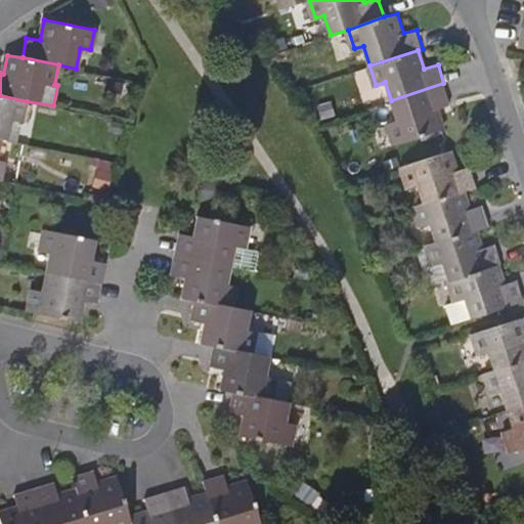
[(124,81),(107,77),(104,89),(122,93),(124,81)]
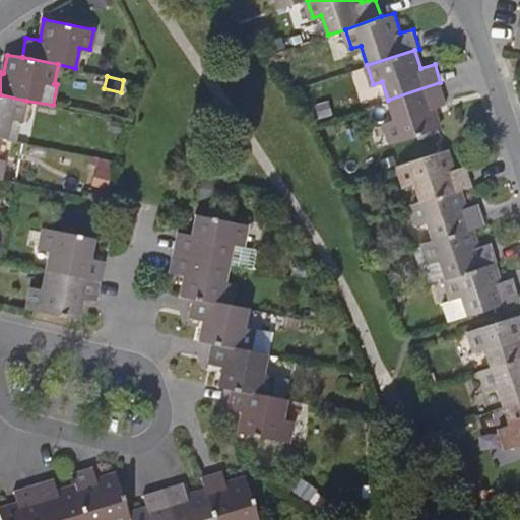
[(433,105),(447,102),(446,101),(440,82),(388,100),(394,117),(385,121),(391,141),(439,125),(433,105)]
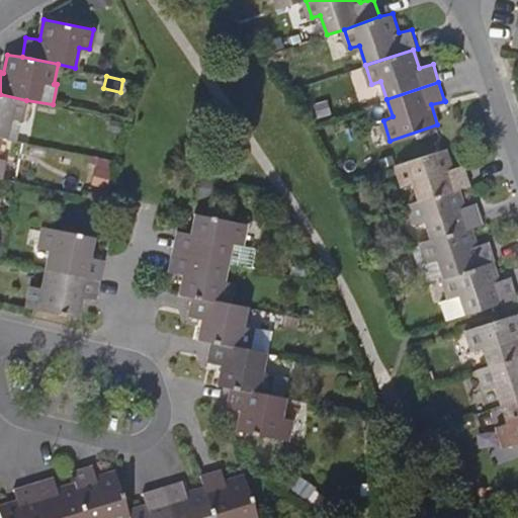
[(0,137),(18,140),(26,100),(0,94),(0,137)]
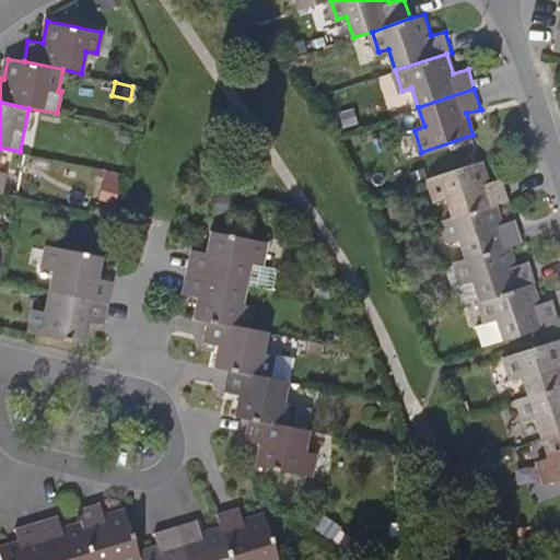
[(356,106),(341,111),(346,125),(360,120),(356,106)]
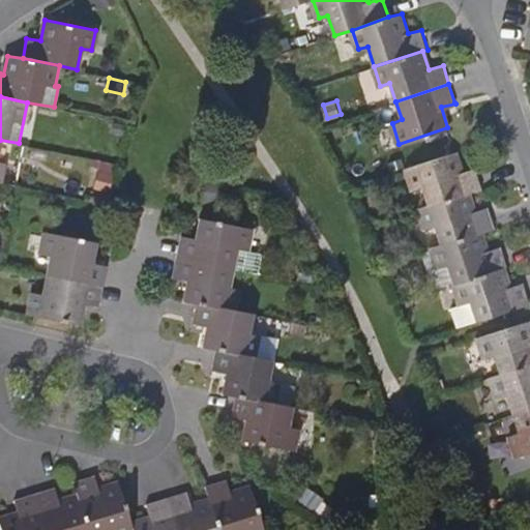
[(124,123),(113,121),(111,133),(122,135),(124,123)]
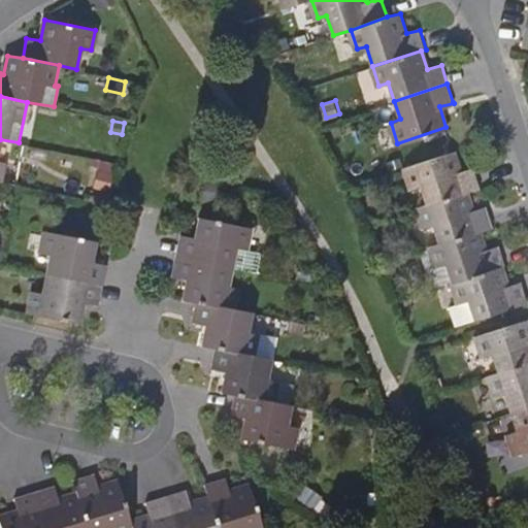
[(426,203),(465,191),(480,188),(473,169),(460,173),(454,152),(404,168),(411,189),(421,187),(426,203)]
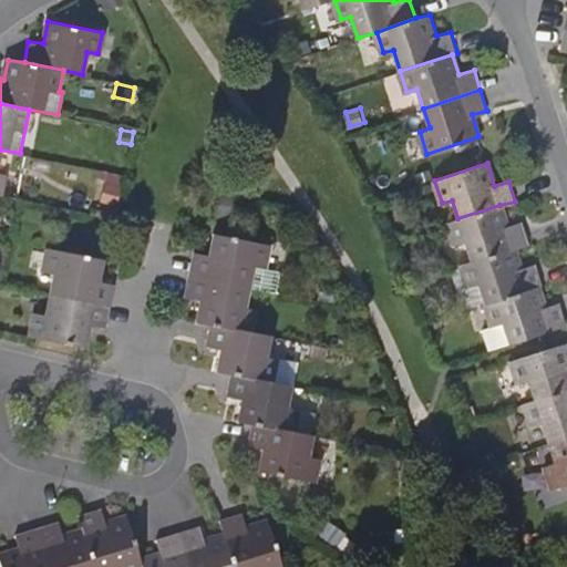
[(121,185),(106,181),(101,199),(115,204),(121,185)]
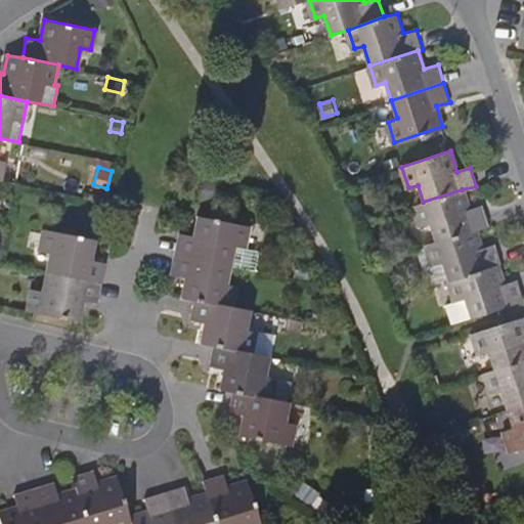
[(222,184),(206,181),(202,201),(219,204),(222,184)]
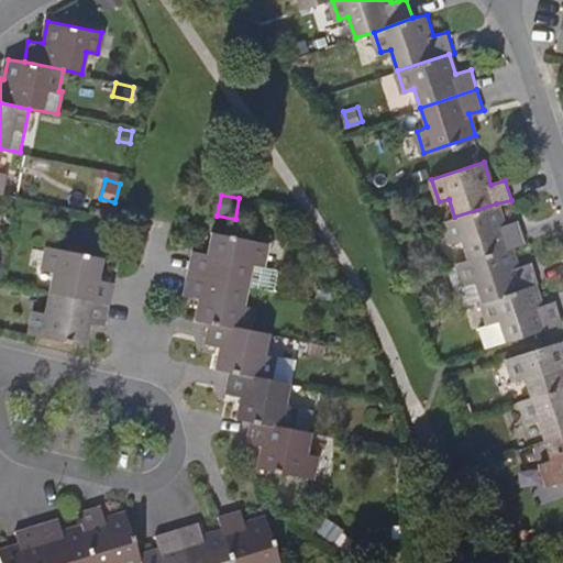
[(468,260),(510,245),(525,241),(519,222),(505,228),(496,203),(454,217),(444,220),(452,243),(462,241),(468,260)]
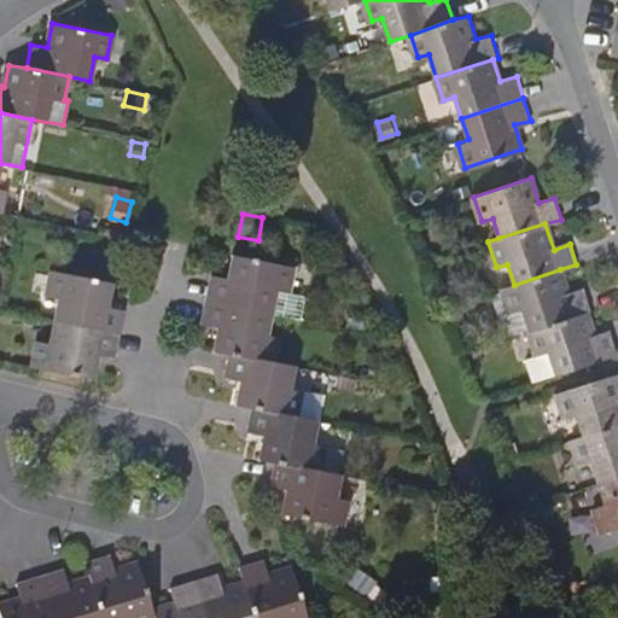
[(214,274),(210,297),(270,309),(275,286),(287,289),(292,266),(234,254),(231,277),(214,274)]
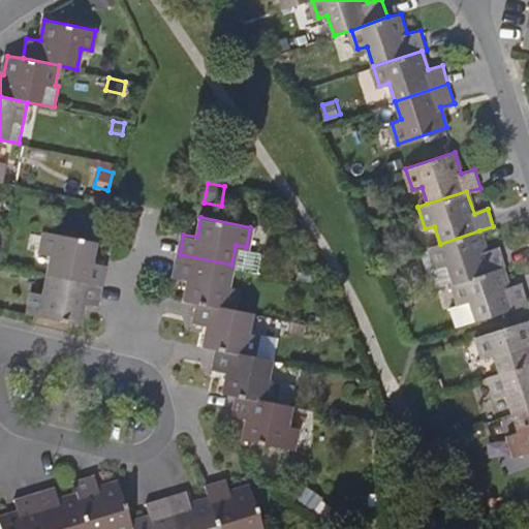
[(440,244),(431,247),(438,269),(447,266),(452,279),(454,284),(503,268),(505,267),(500,249),(487,253),(479,230),(440,244)]
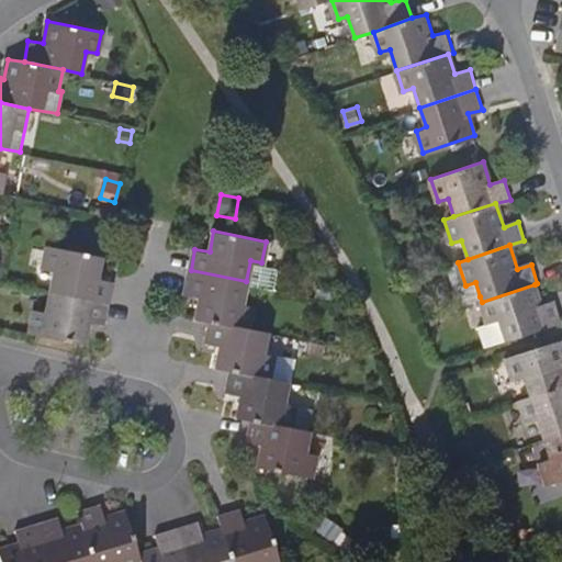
[(49,291),(105,303),(109,281),(98,279),(101,258),(46,247),(43,270),(53,272),(49,291)]
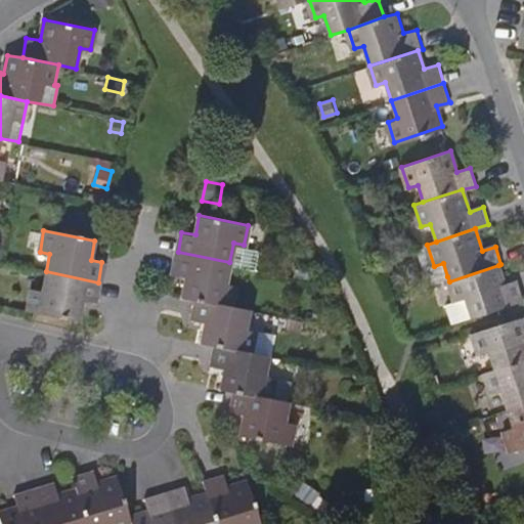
[(244,245),(233,243),(229,262),(252,266),(256,247),(244,245)]
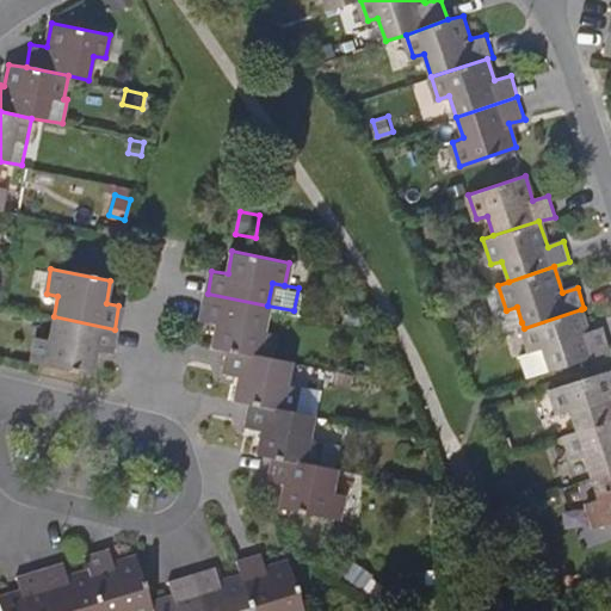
[(498,285),(487,289),(500,331),(522,322),(517,307),(506,310),(498,285)]
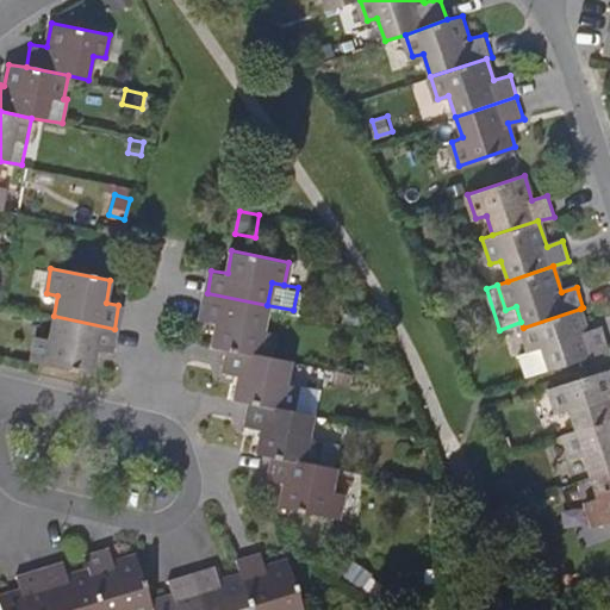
[(262,329),(267,305),(207,293),(201,317),(218,319),(213,342),(230,347),(268,354),(274,331),(262,329)]
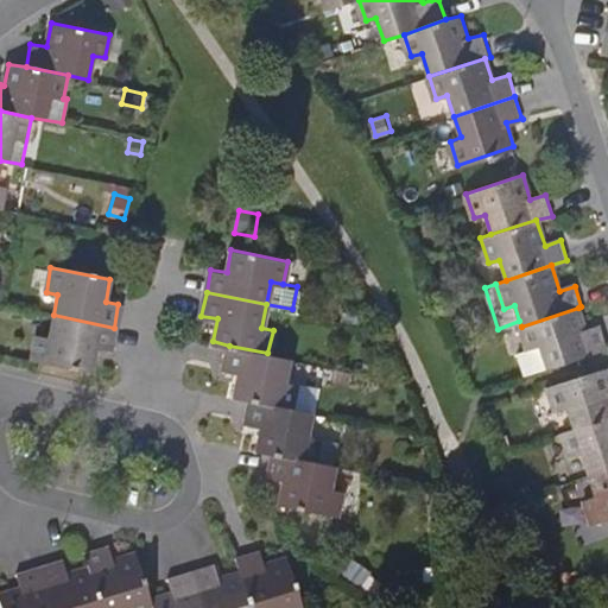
[(548,367),(607,348),(601,325),(586,330),(578,308),(521,327),(523,329),(529,349),(519,353),(526,374),(548,367)]
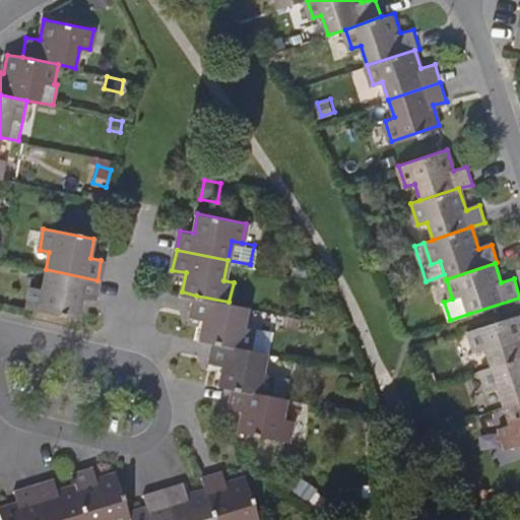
[(81,298),(93,300),(98,280),(46,269),(43,285),(31,284),(26,308),(76,318),(81,298)]
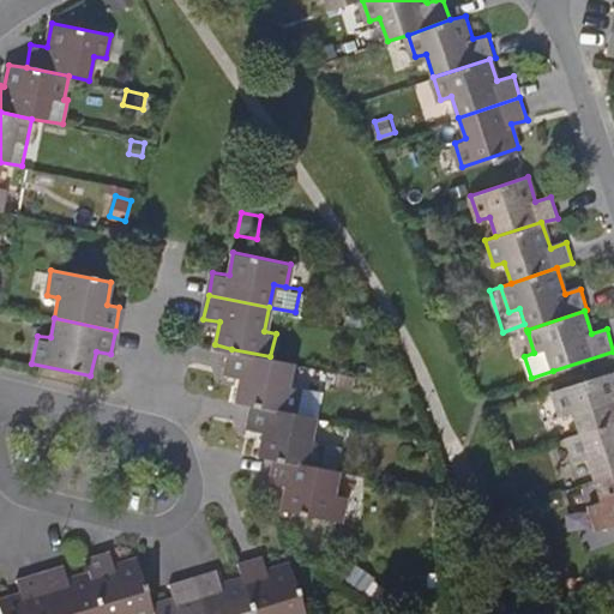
[(290,361),(270,356),(232,349),(227,373),(241,375),(238,399),(254,402),(294,410),(299,387),(287,384),(290,361)]
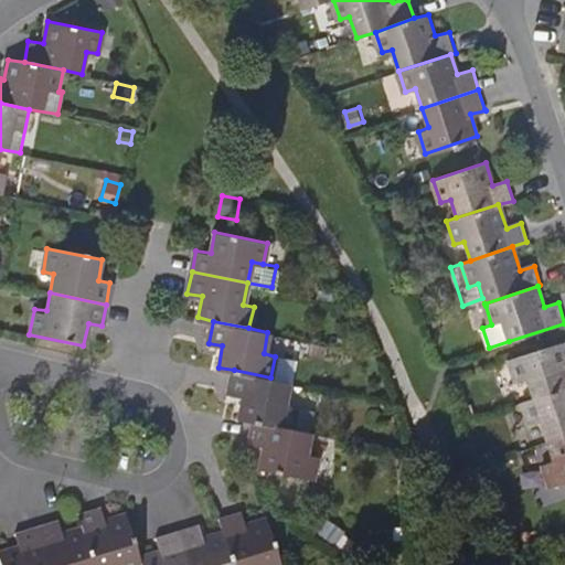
[(533,400),(564,388),(564,354),(561,343),(509,361),(516,384),(526,381),(533,400)]
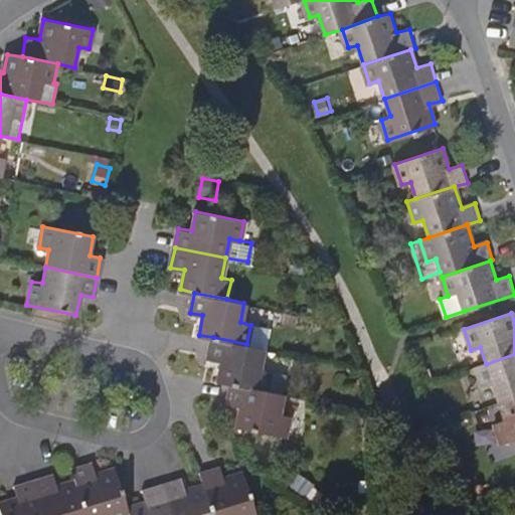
[(302,320),(289,317),(287,325),(301,328),(302,320)]
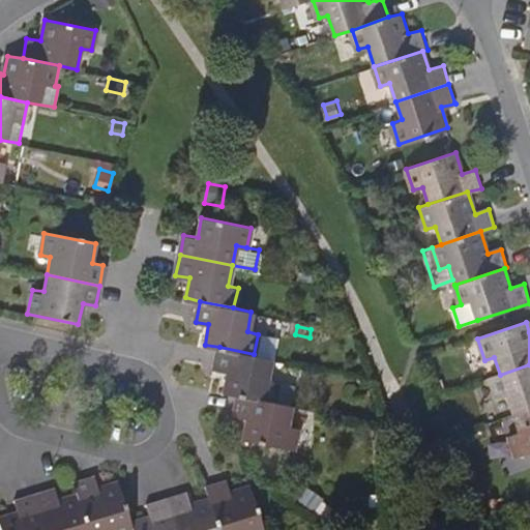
[(270,358),(254,354),(219,347),(214,367),(228,371),(224,392),(239,395),(274,403),(280,382),(266,379),(270,358)]
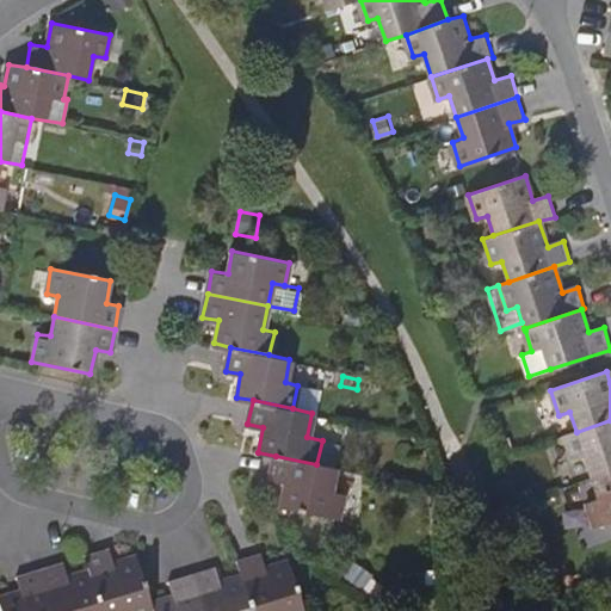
[(591,479),(610,471),(610,420),(576,432),(566,434),(573,460),(584,456),(591,479)]
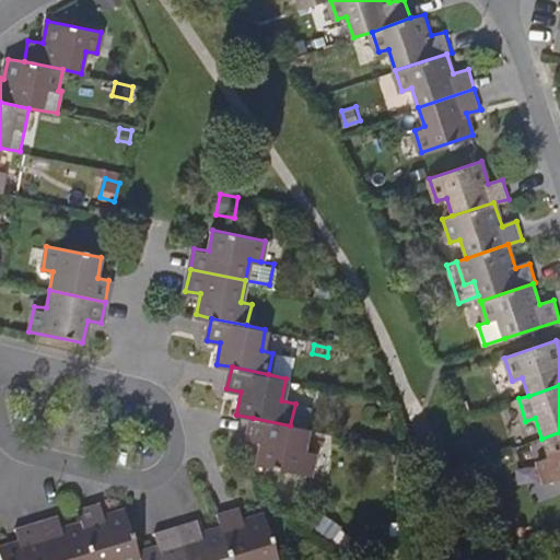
[(290,426),(253,418),(248,438),(263,440),(258,464),(311,475),(316,452),(304,450),(307,429),(290,426)]
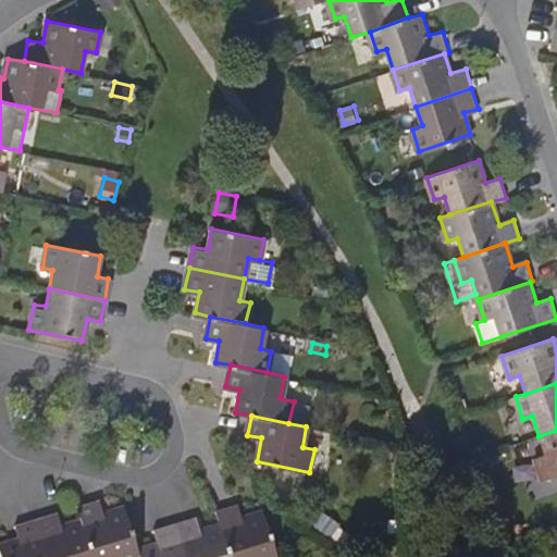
[(556,430),(539,436),(545,457),(536,460),(543,481),(556,475),(556,430)]
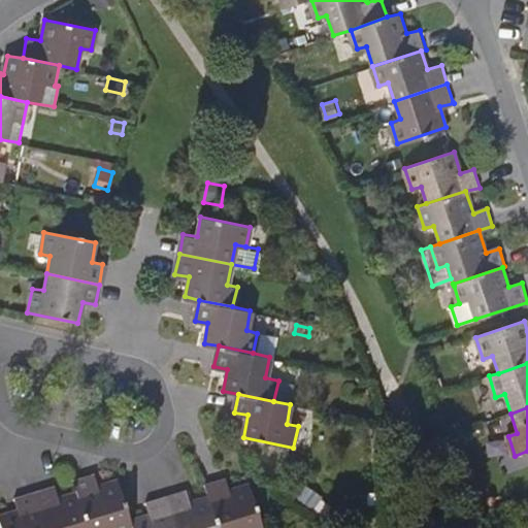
[(129,527),(132,527),(129,519),(117,479),(96,485),(93,472),(73,479),(76,491),(88,527),(98,527),(108,525),(109,527),(129,527)]
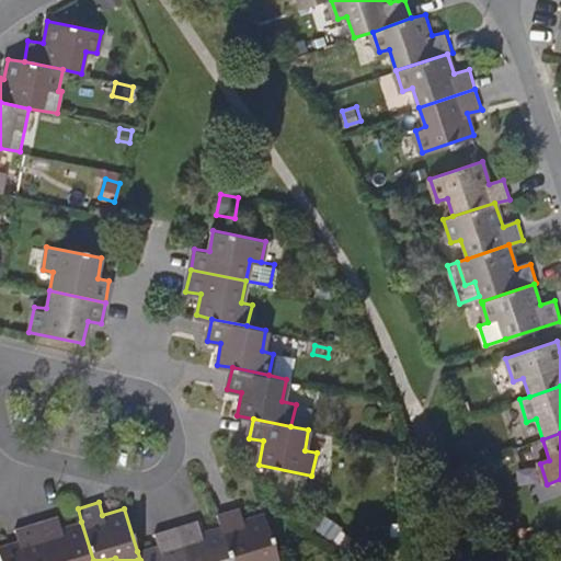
[(243,518),(239,506),(217,513),(221,526),(231,560),(253,560),(259,560),(277,560),(263,513),(243,518)]
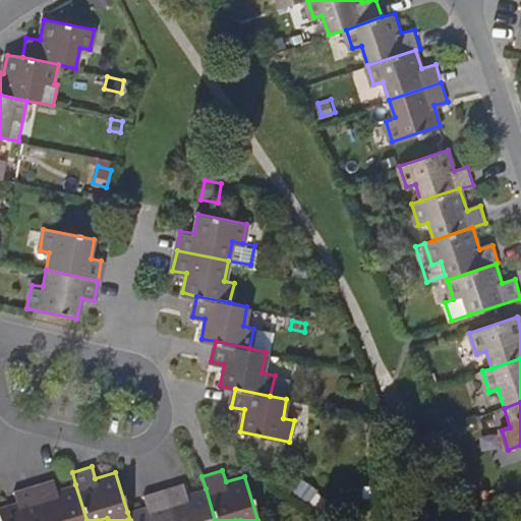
[(87,520),(75,484),(56,489),(53,478),(33,484),(44,520),(87,520)]
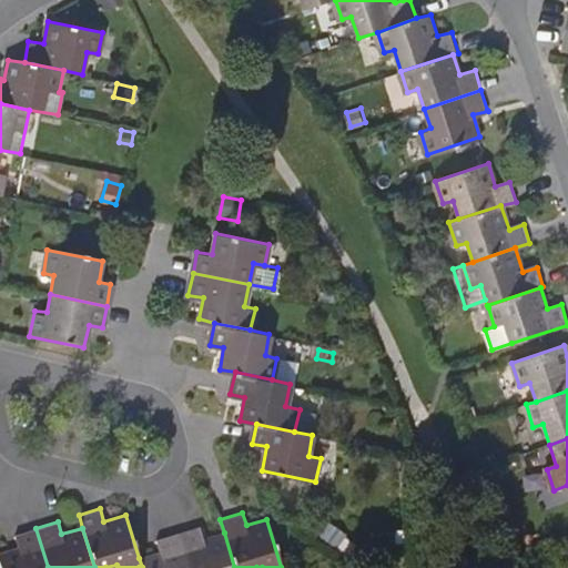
[(318,534),(337,548),(346,535),(327,521),(318,534)]
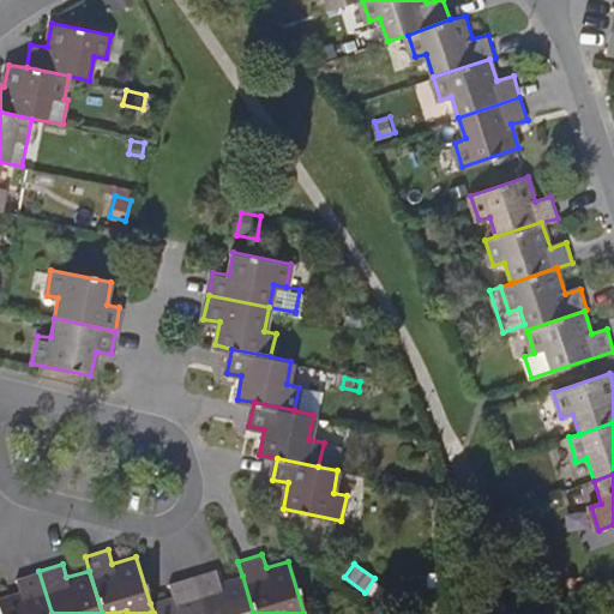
[(221,582),(216,567),(192,576),(204,613),(253,613),(242,576),(221,582)]
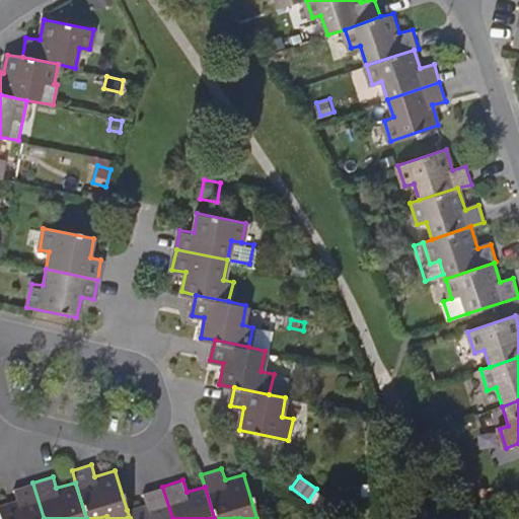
[(44,518),(32,483),(14,488),(18,500),(0,505),(0,510),(2,518),(44,518)]
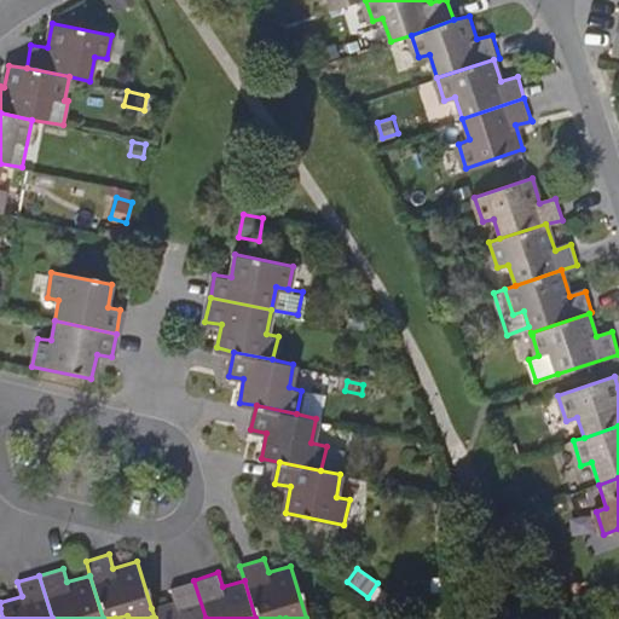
[(206,618),(194,580),(173,586),(175,602),(151,608),(155,618),(154,618),(206,618)]
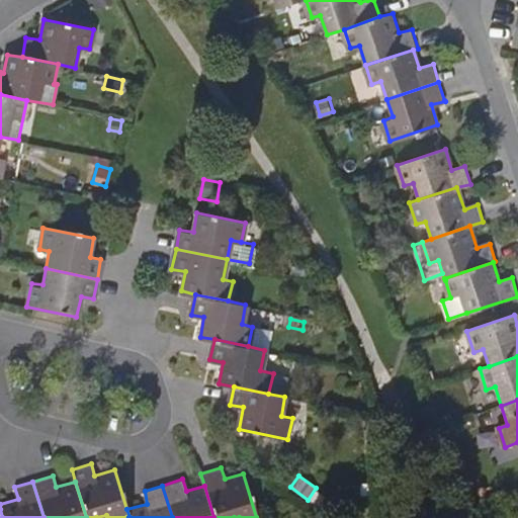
All buildings are outlined.
